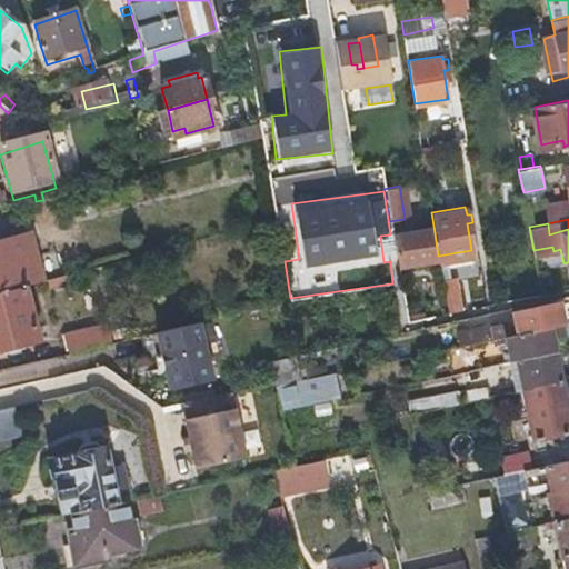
[(438,256),(433,226),(390,232),(397,265),(438,256)]
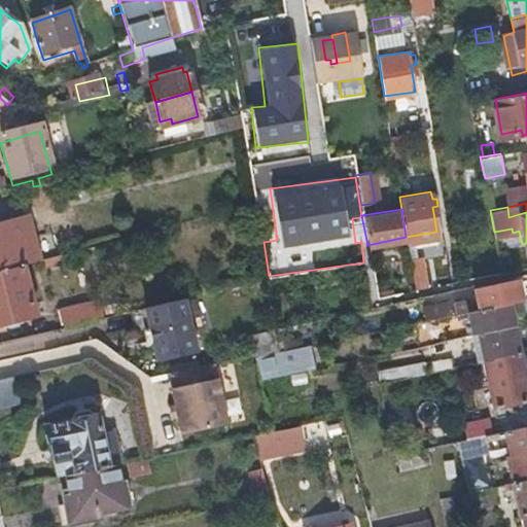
[(0,224),(0,273),(18,269),(34,264),(23,219),(0,224)]
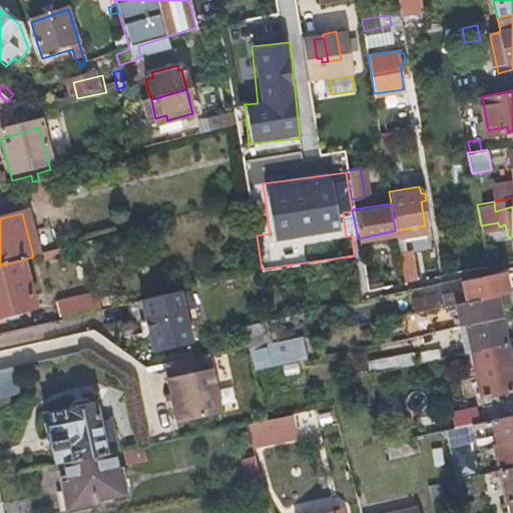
[(37,255),(38,259),(38,261),(55,257),(53,251),(37,255)]
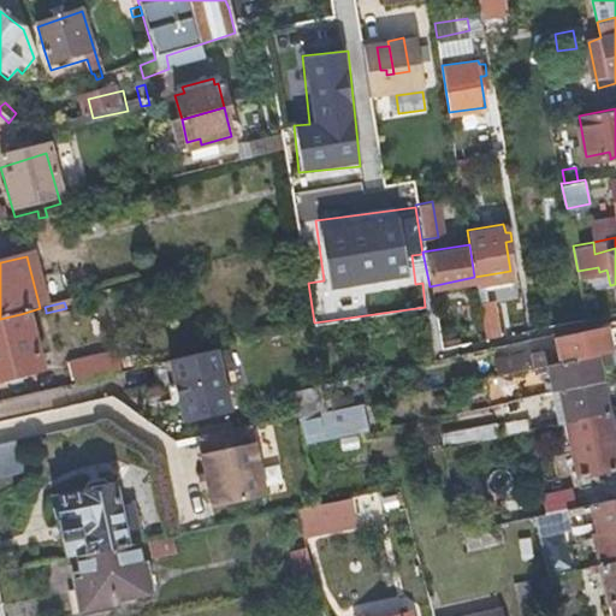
[(21,314),(0,319),(0,379),(36,371),(21,314)]
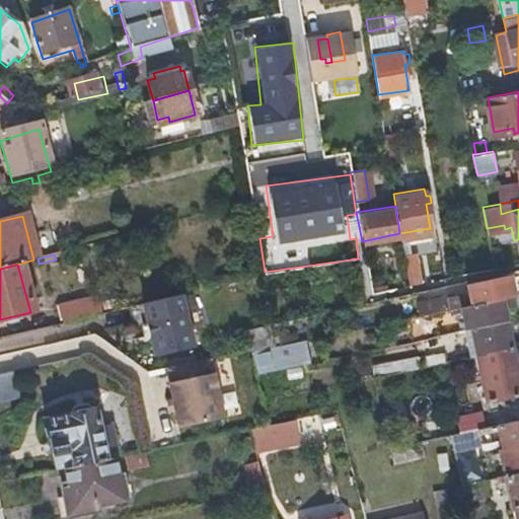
[(510,294),(515,293),(510,273),(466,283),(471,304),(501,296),(510,294)]
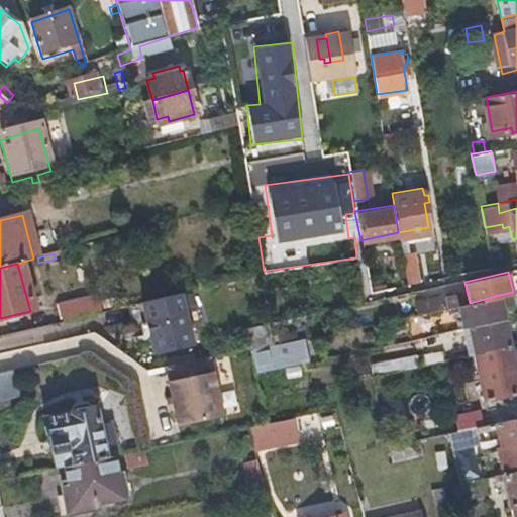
[(516,290),(513,292),(508,293),(509,300),(516,302),(516,290)]
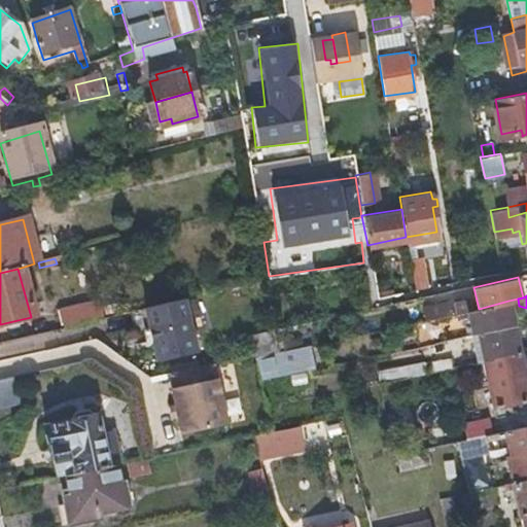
[(189,299),(143,310),(155,363),(202,353),(189,299)]
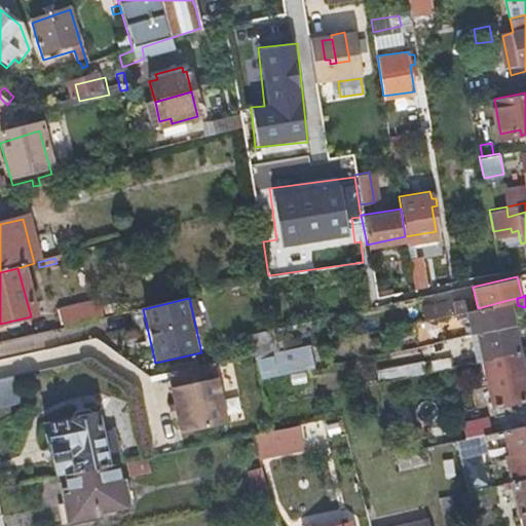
[(61,326),(80,321),(101,316),(97,300),(57,310),(61,326)]
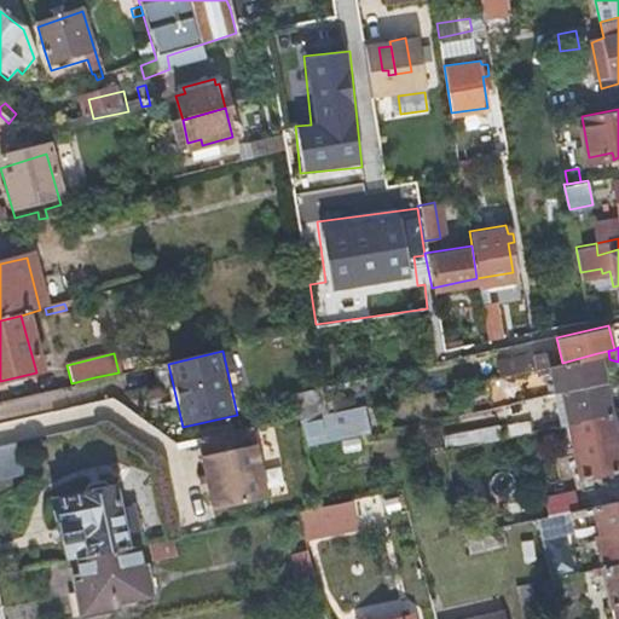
[(603,380),(597,353),(562,363),(553,364),(556,375),(559,385),(539,389),(541,395),(559,391),(603,380)]
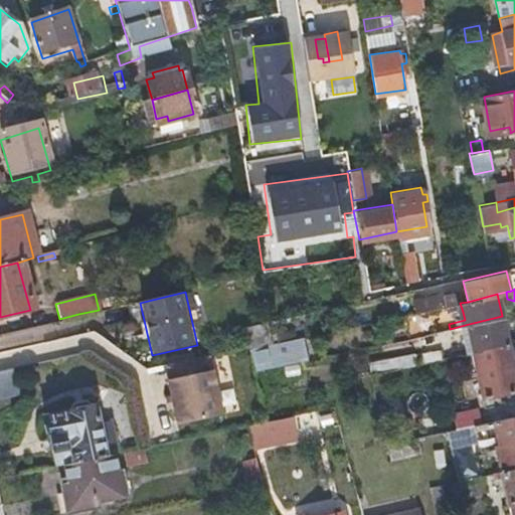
[(442,296),(413,298),(414,317),(443,315),(442,296)]
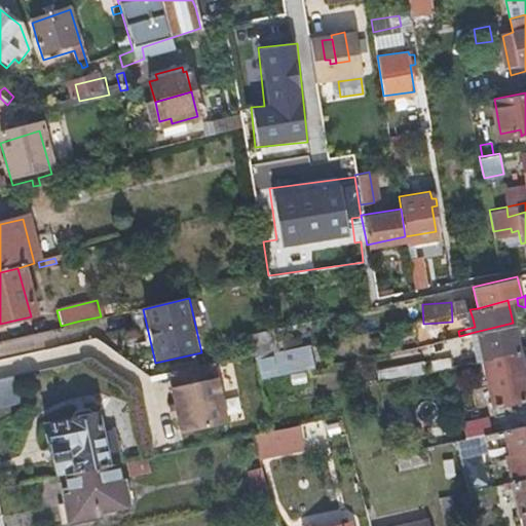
[(464,321),(473,318),(470,309),(463,311),(464,321)]
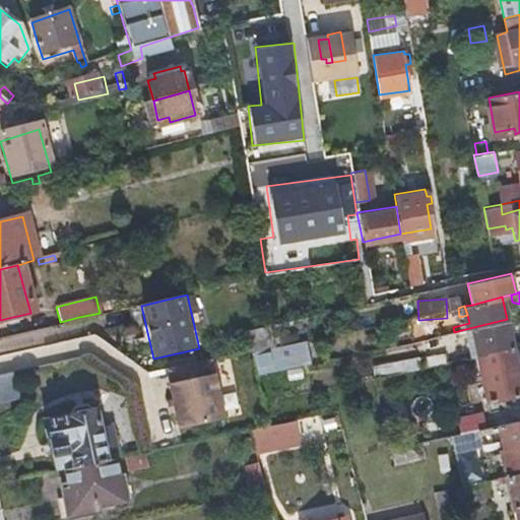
[(511,318),(507,319),(469,328),(476,356),(479,355),(513,348),(507,326),(513,324),(511,318)]
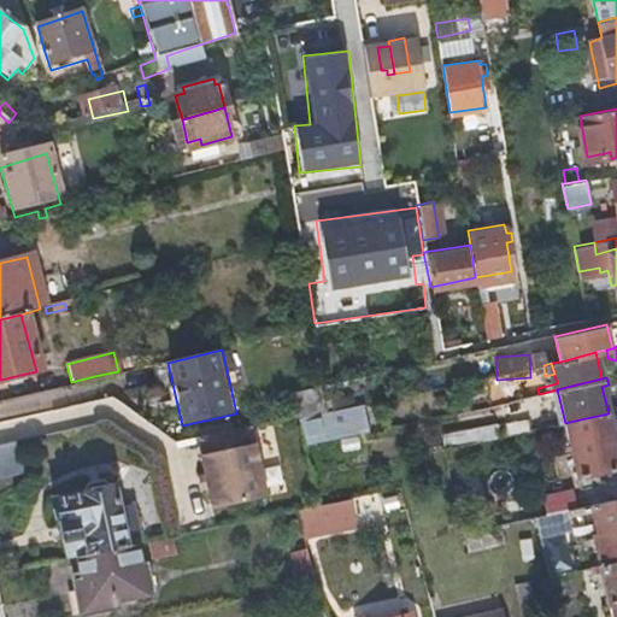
[(504,393),(506,403),(539,394),(538,388),(538,383),(504,393)]
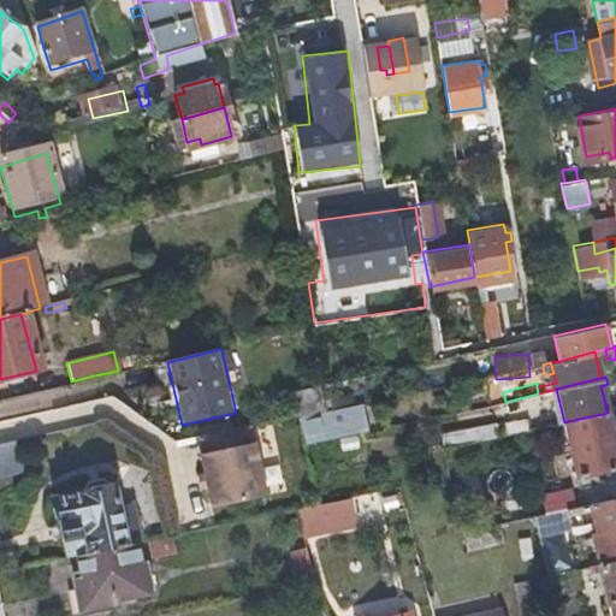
[(304,442),(367,428),(362,403),(300,416),(304,442)]
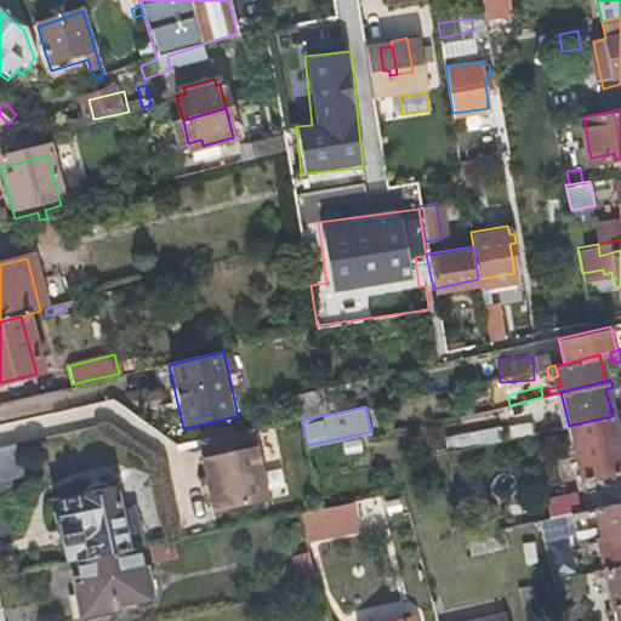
[(620,473),(620,451),(613,416),(573,425),(576,439),(579,438),(592,493),(611,488),(609,476),(620,473)]
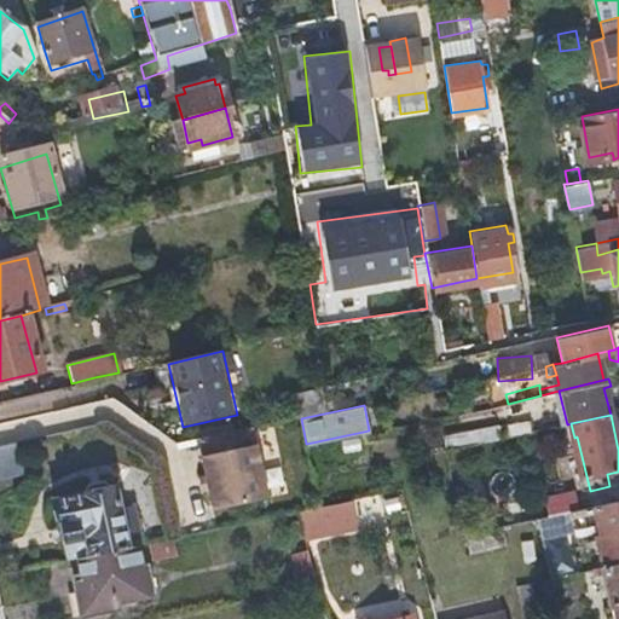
[(522,423),(525,434),(538,432),(536,420),(522,423)]
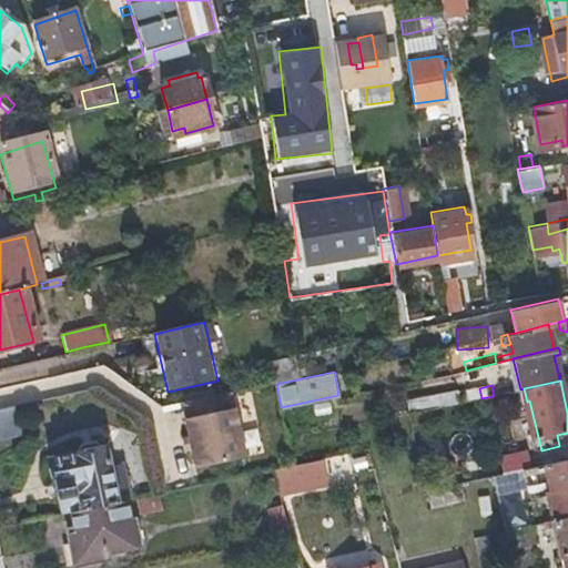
[(235,393),(184,404),(192,438),(185,439),(188,453),(194,450),(199,468),(250,458),(235,393)]
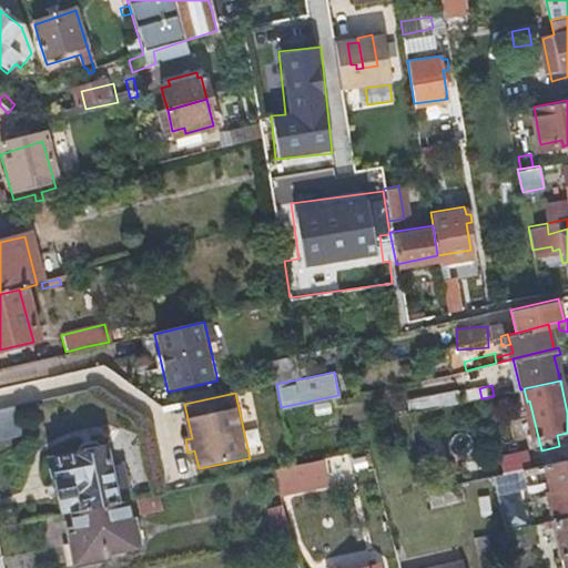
[(0,435),(30,434),(29,407),(0,407),(0,435)]
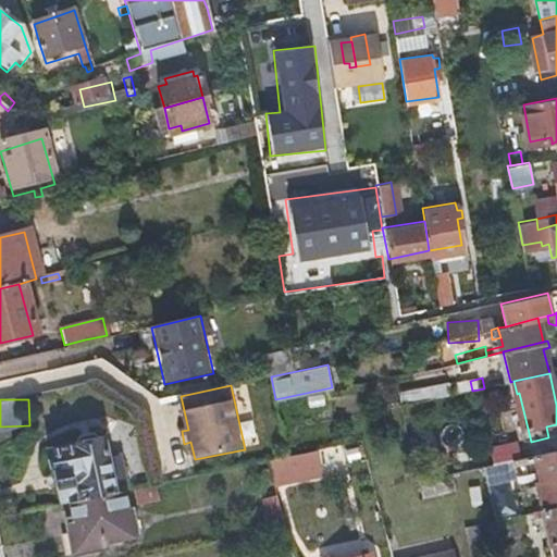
[(436,412),(434,399),(404,407),(407,420),(436,412)]
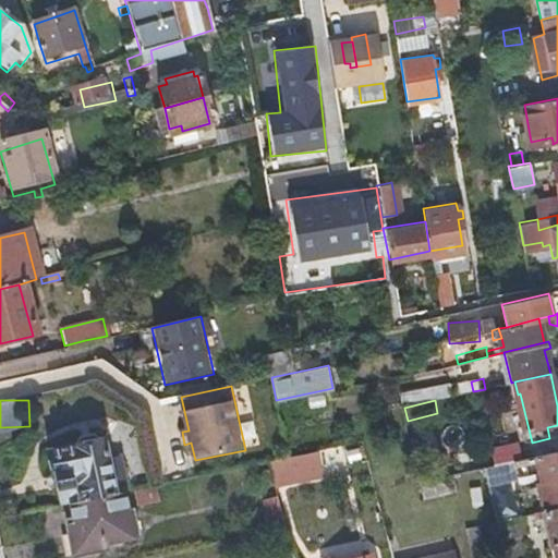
[(70,507),(117,497),(110,463),(106,443),(100,444),(99,438),(80,444),(81,448),(47,456),(51,480),(56,478),(61,509),(70,507)]
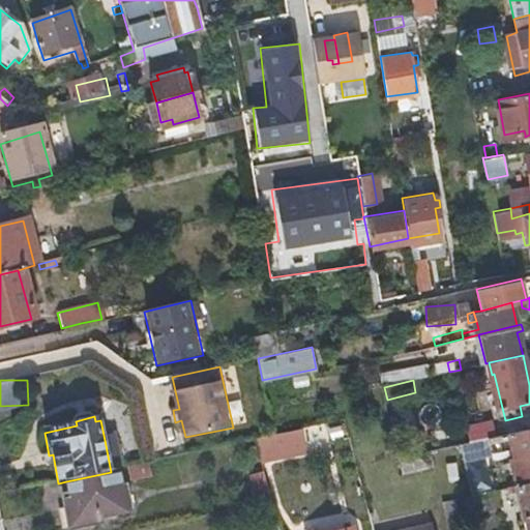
[(486,420),(465,427),(470,440),(490,433),(486,420)]
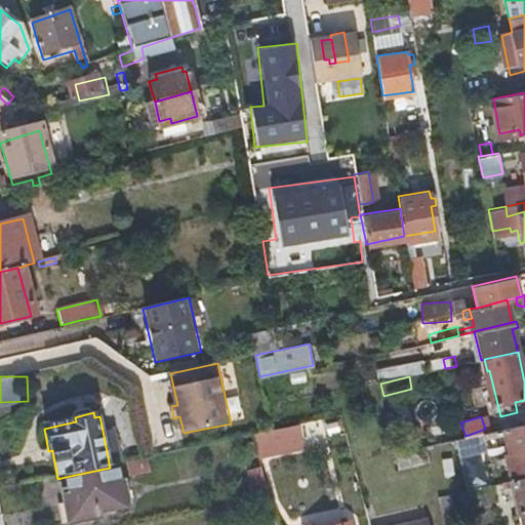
[(524,479),(524,427),(460,442),(463,459),(488,454),(485,446),(505,441),(509,457),(506,458),(511,483),(524,479)]
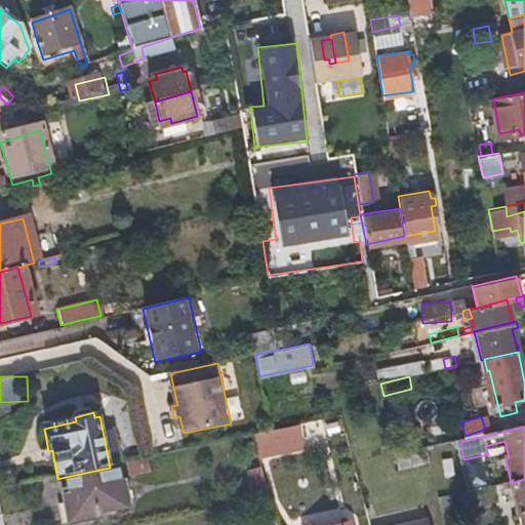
[(287,453),(283,431),(276,433),(273,433),(276,445),(278,455),(287,453)]
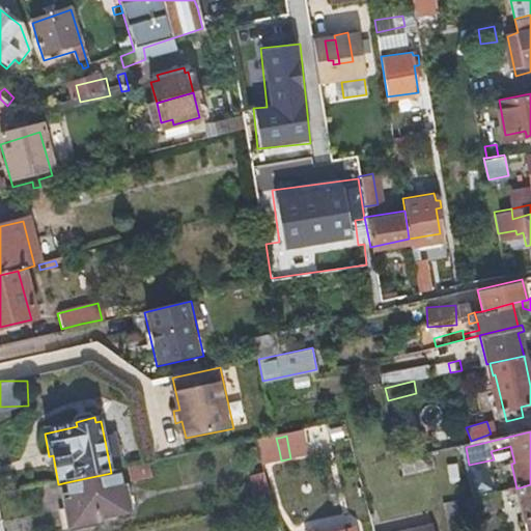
[(258,442),(260,454),(279,450),(276,438),(258,442)]
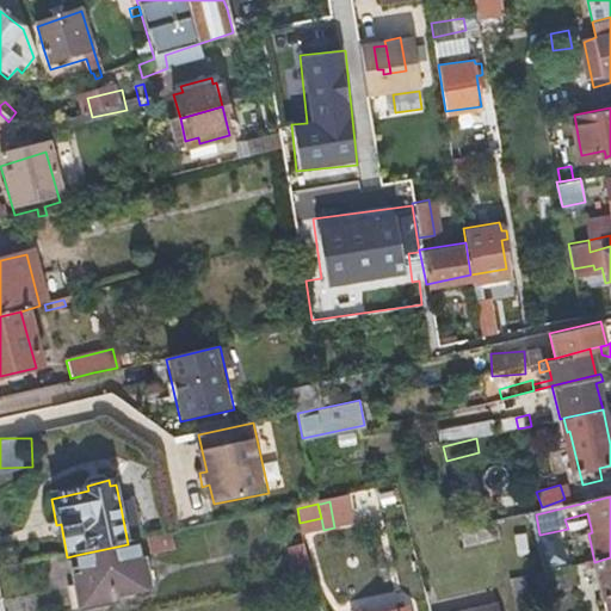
[(136,542),(142,541),(135,505),(121,507),(128,544),(136,542)]
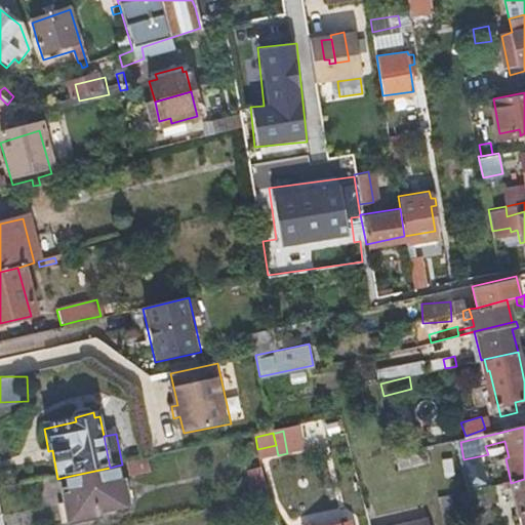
[(409,445),(395,447),(397,456),(401,456),(411,453),(409,445)]
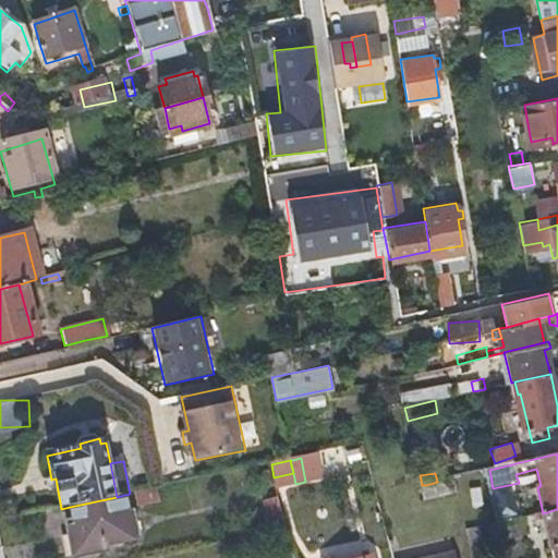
[(440,482),(445,496),(462,492),(458,477),(440,482)]
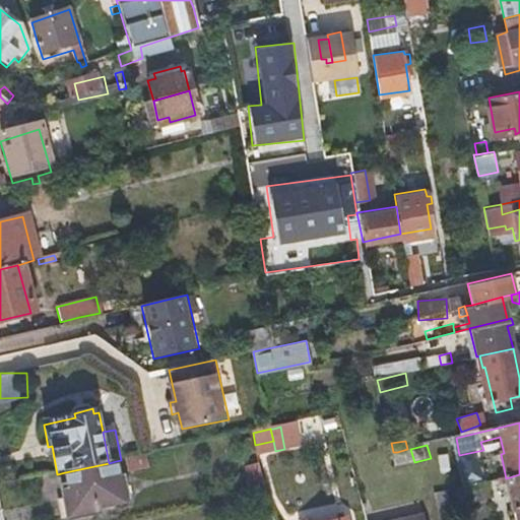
[(400,466),(414,462),(410,449),(407,449),(397,452),(399,459),(400,466)]
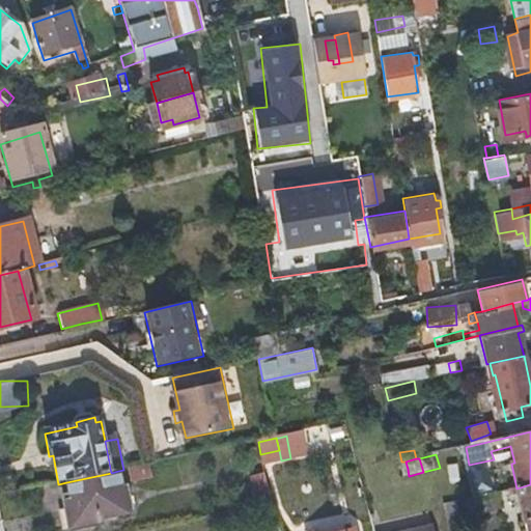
[(118,471),(111,473),(66,482),(70,500),(62,502),(67,530),(90,530),(103,529),(102,522),(132,515),(126,486),(121,487),(118,471)]
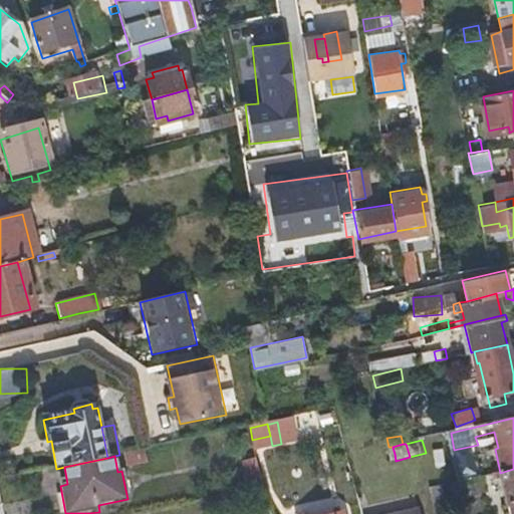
[(457,471),(460,483),(481,478),(478,466),(457,471)]
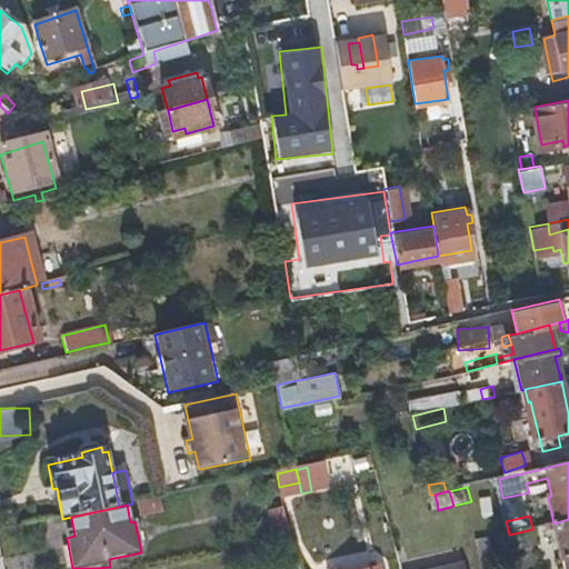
[(568,568),(568,519),(553,523),(565,568),(568,568)]
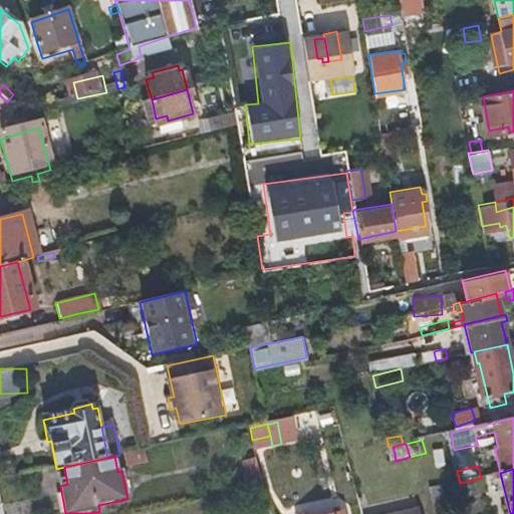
[(245,473),(249,492),(263,489),(259,471),(245,473)]
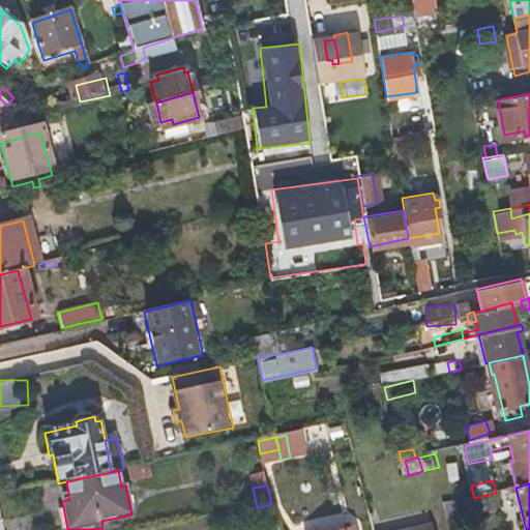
[(457,526),(452,503),(445,505),(450,527),(457,526)]
